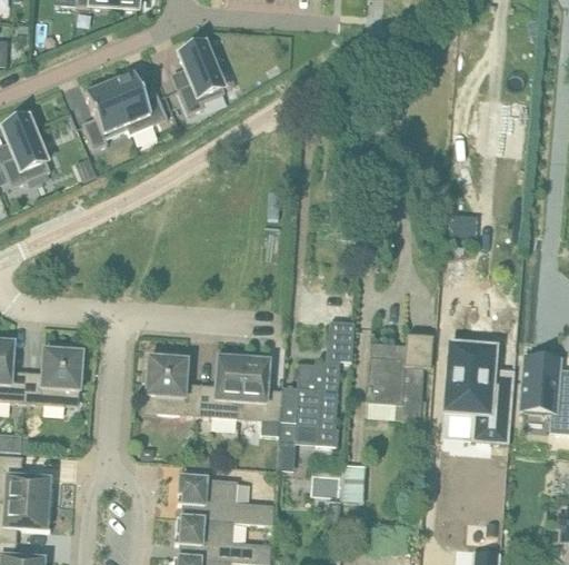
[(75,0),(75,6),(136,10),(137,5),(140,2),(140,0),(75,0)]
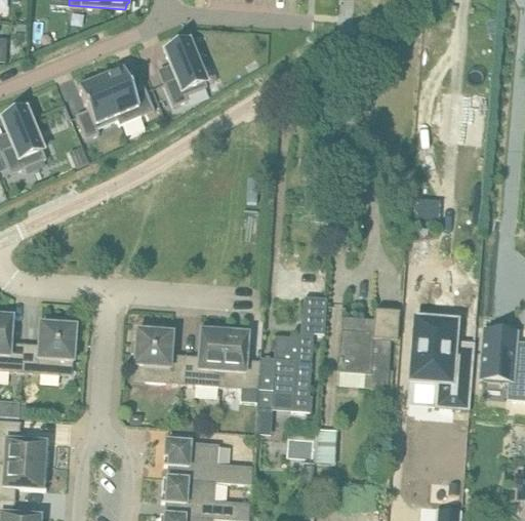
[(174,76),(163,80),(173,105),(187,99),(185,94),(207,85),(188,40),(184,42),(184,41),(180,40),(170,44),(168,47),(168,48),(164,50),(174,76)]
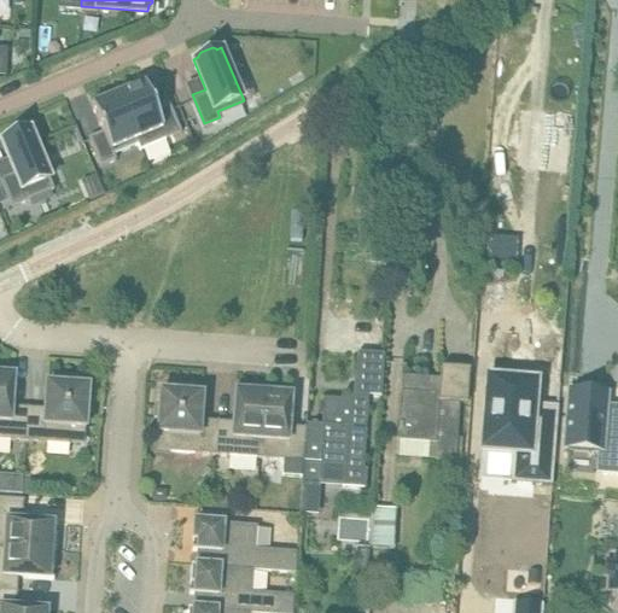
[(143,80),(118,91),(139,140),(138,141),(140,146),(181,129),(169,100),(156,106),(144,80),(143,80)]
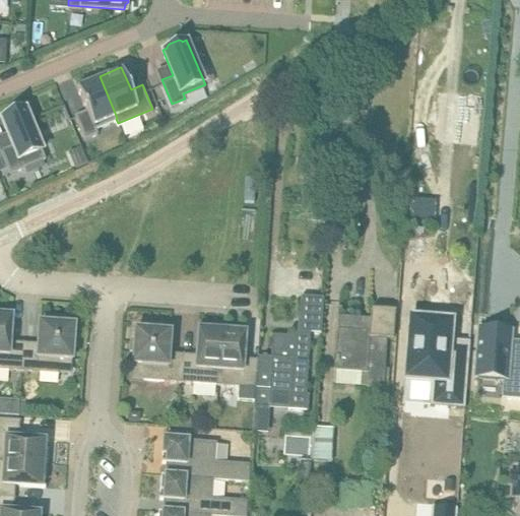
[(86,108),(74,113),(84,137),(98,131),(95,127),(116,119),(117,118),(100,76),(78,85),(78,84),(76,85),(86,108)]
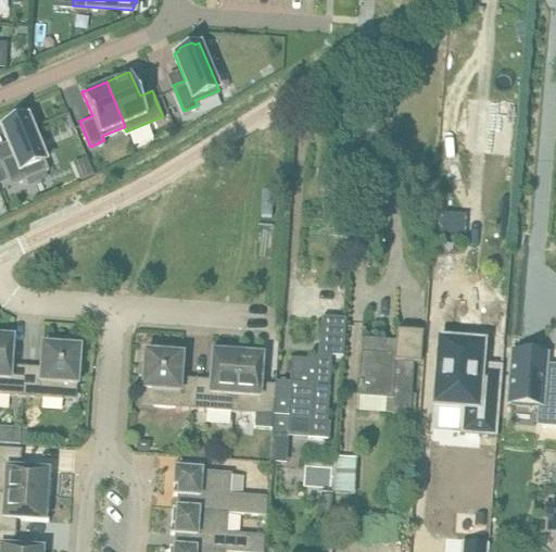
[(12,152),(0,157),(0,158),(11,183),(49,167),(26,114),(22,116),(19,114),(8,120),(5,123),(1,125),(12,152)]
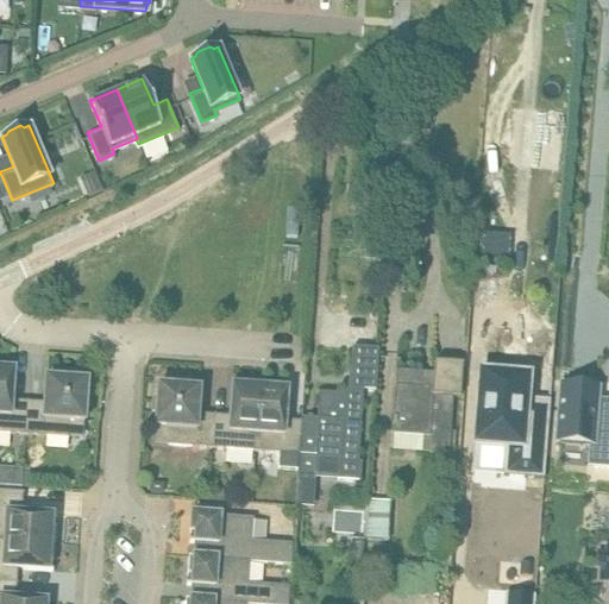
[(352,343),(351,369),(377,370),(378,345),(352,343)]
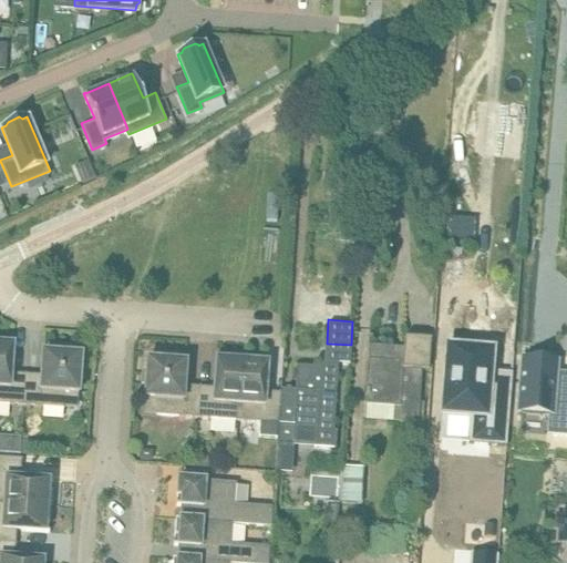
[(429,366),(429,357),(431,335),(404,334),(403,349),(393,348),(393,343),(369,341),(364,401),(393,403),(392,418),(419,419),(422,366),(429,366)]
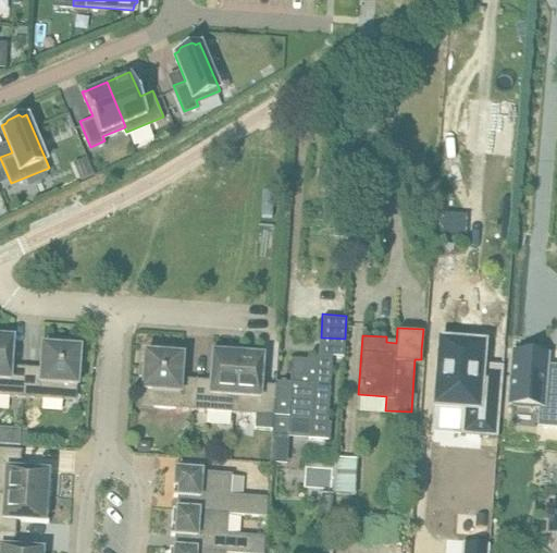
[(3,330),(0,329),(0,393),(23,395),(25,364),(11,363),(13,331),(12,331),(11,335),(3,334),(3,330)]
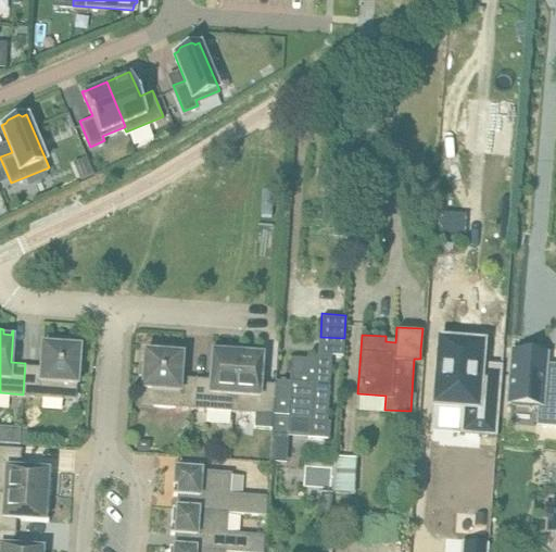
[(439,335),(433,403),(463,406),(462,430),(495,433),(500,366),(482,365),(483,359),(484,338),(439,335)]
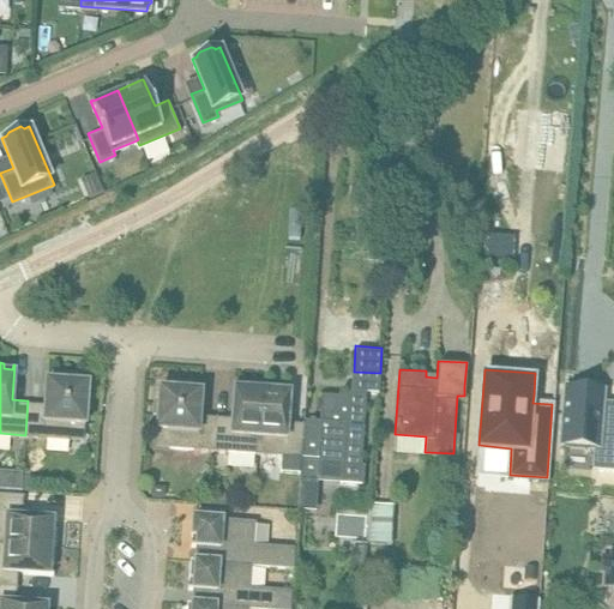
[(44,402),(28,401),(25,435),(70,438),(71,421),(85,422),(86,406),(90,406),(90,396),(86,396),(88,380),(72,379),(72,375),(62,374),(62,378),(46,377),(44,402)]
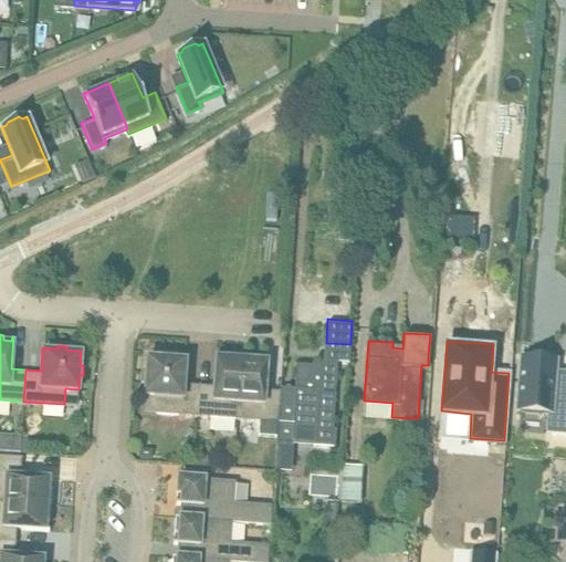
[(237,416),(241,353),(226,352),(224,355),(217,355),(217,351),(216,351),(213,384),(198,383),(197,414),(237,416)]
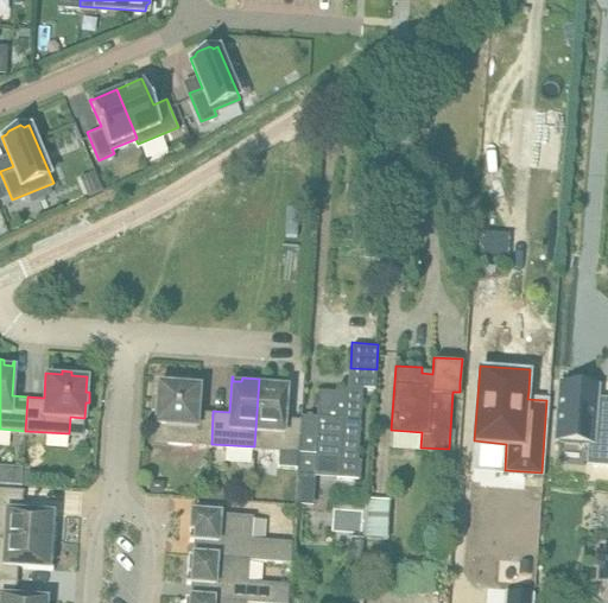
[(211,444),(213,411),(197,410),(198,385),(183,383),(184,380),(173,379),(173,382),(158,381),(157,397),(153,397),(152,407),(156,407),(154,423),(169,424),(168,440),(211,444)]
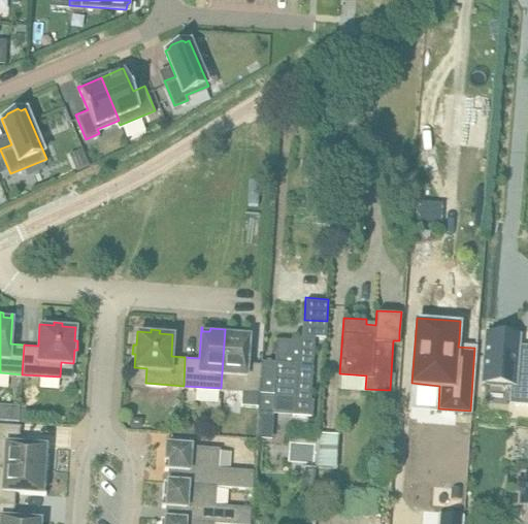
[(225,329),(221,388),(242,390),(241,404),(258,404),(259,391),(261,362),(246,361),(249,330),(248,330),(248,334),(240,334),(240,330),(225,329)]
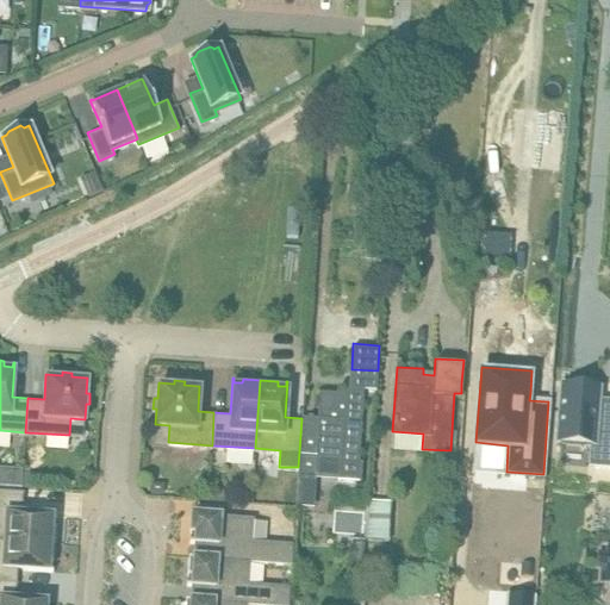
[(562,381),(559,438),(591,441),(589,463),(609,465),(609,412),(597,412),(598,397),(599,384),(562,381)]
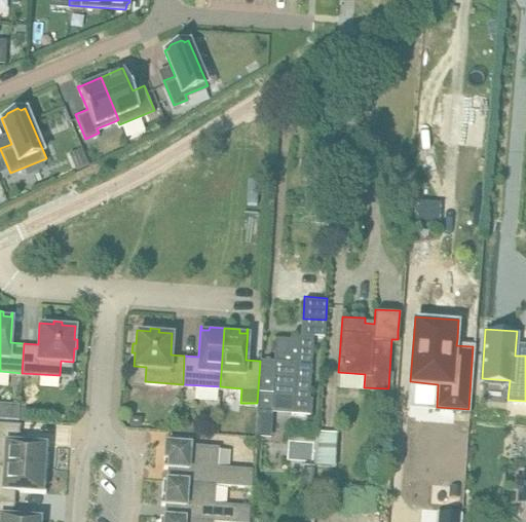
[(259,389),(258,409),(272,410),(273,394),(293,396),(291,410),(311,412),(312,397),(308,397),(313,332),(297,331),(296,337),(275,336),(274,360),(278,361),(277,368),(273,367),(273,370),(260,369),(259,389)]
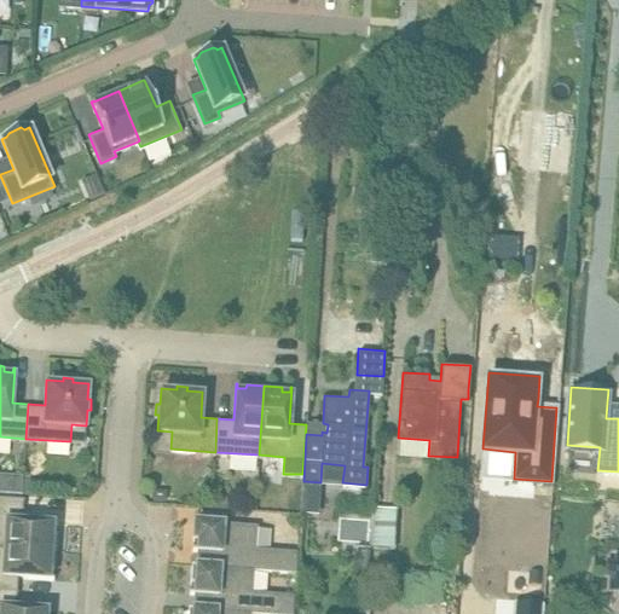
[(35,492),(36,478),(23,476),(22,491),(35,492)]
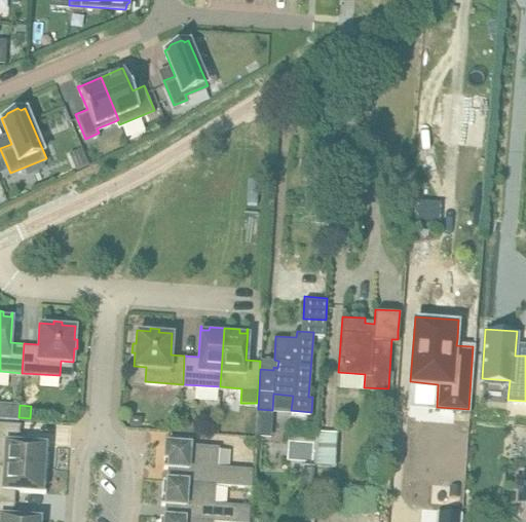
[(141,423),(142,414),(130,414),(129,422),(141,423)]
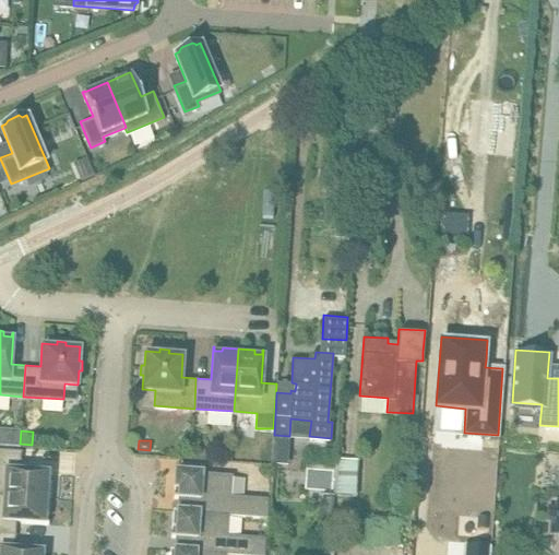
[(0,492),(50,496),(51,480),(47,480),(48,472),(52,472),(52,471),(20,468),(21,450),(22,450),(22,449),(0,447),(0,492)]
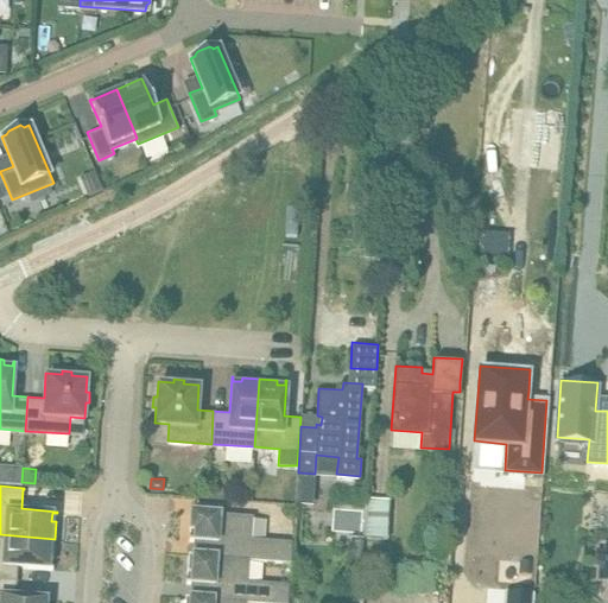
[(368,495),(366,533),(387,534),(390,497),(368,495)]
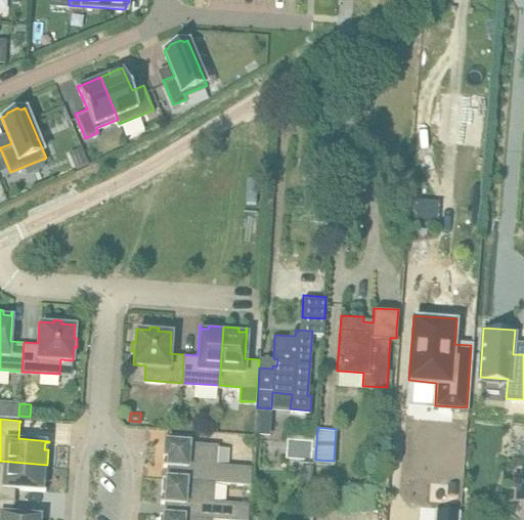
[(167,476),(215,479),(251,482),(252,465),(216,463),(218,442),(165,439),(164,455),(168,455),(167,462),(163,462),(163,463),(167,463),(167,476)]
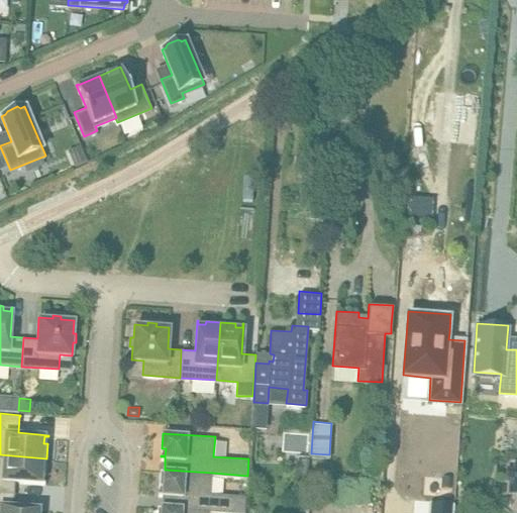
[(45,473),(46,458),(0,454),(0,491),(14,493),(15,480),(44,482),(44,481),(41,480),(41,473),(45,473)]
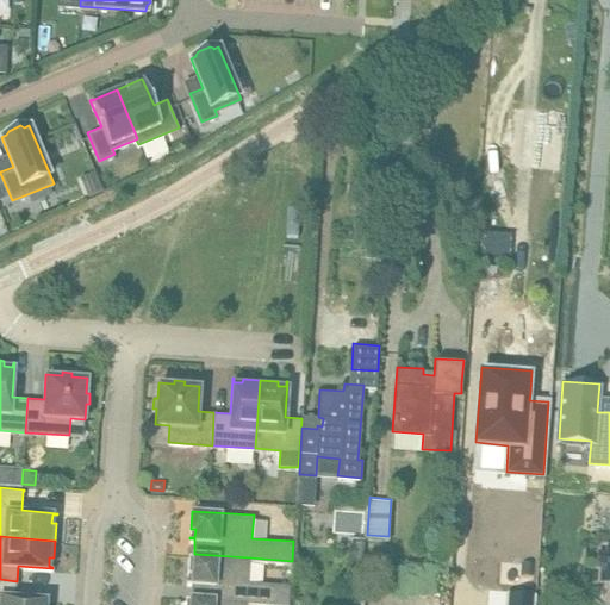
[(597,549),(596,565),(601,566),(599,579),(609,579),(609,541),(607,541),(605,549),(597,549)]
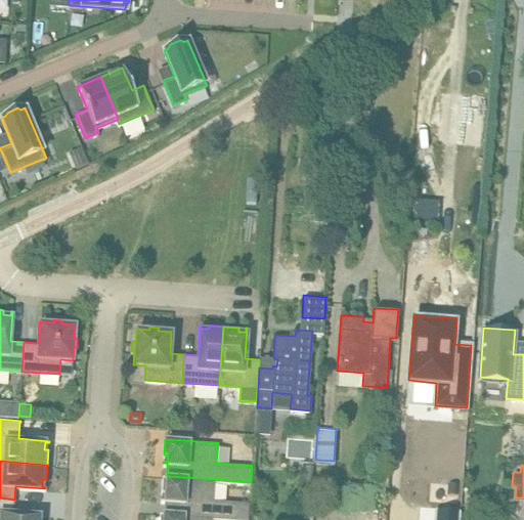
[(214,499),(215,479),(167,476),(162,475),(161,491),(165,491),(165,499),(161,499),(160,500),(165,501),(164,513),(212,516),(248,518),(249,502),(214,499)]
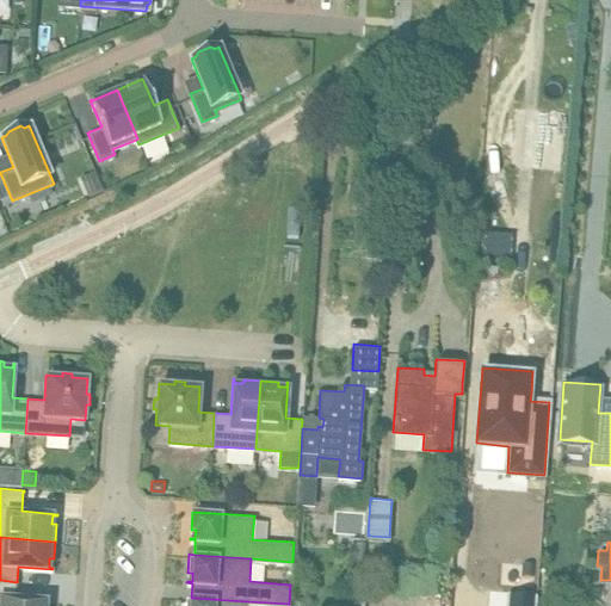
[(537,574),(537,585),(545,585),(547,574),(537,574)]
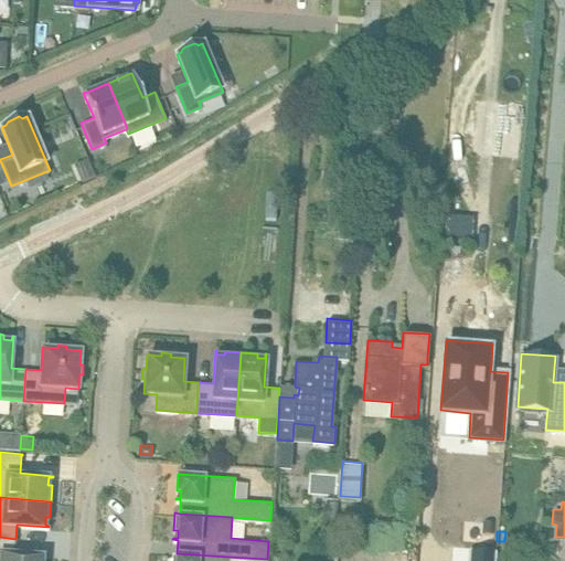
[(14,552),(16,539),(0,537),(0,560),(42,560),(43,557),(46,557),(48,554),(14,552)]
